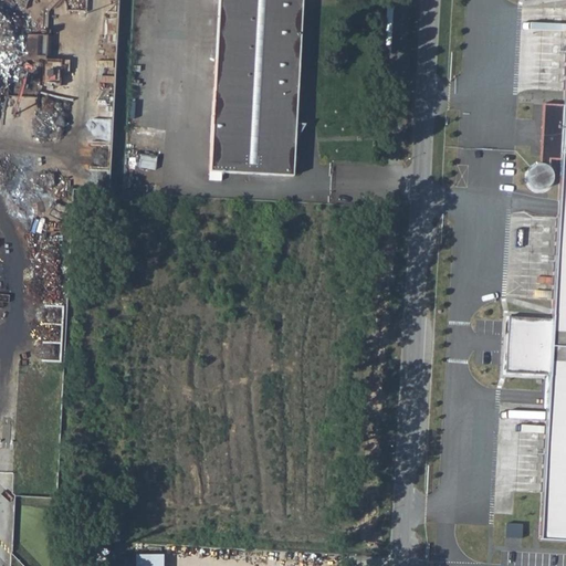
[(216,0),(208,178),(219,179),(219,170),(290,174),(292,143),(291,142),(302,122),(293,122),(299,0),(216,0)]
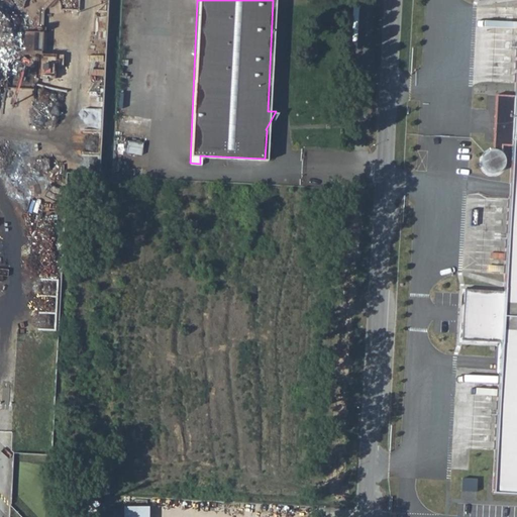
[(42,55),(43,31),(25,31),(24,55),(42,55)]
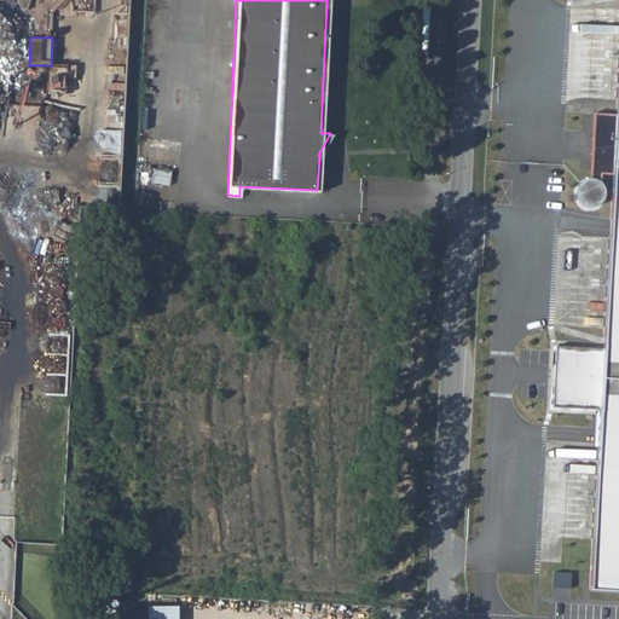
[(50,63),(47,88),(65,90),(68,65),(50,63)]
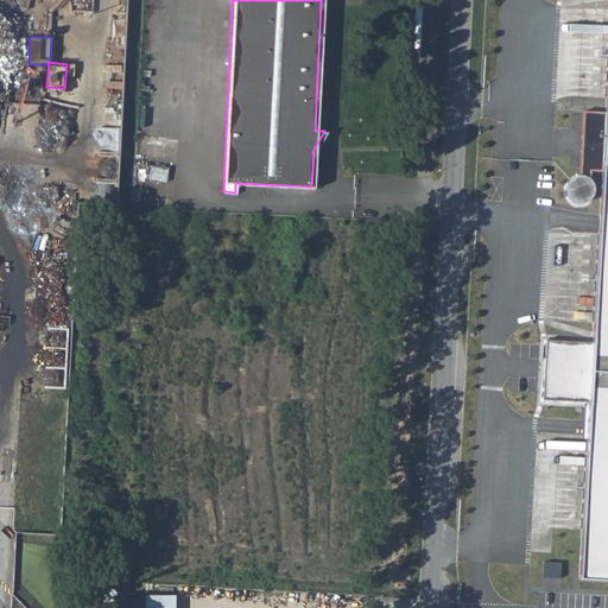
[(601,173),(606,112),(584,111),(580,178),(569,177),(567,201),(594,203),(596,173),(601,173)]
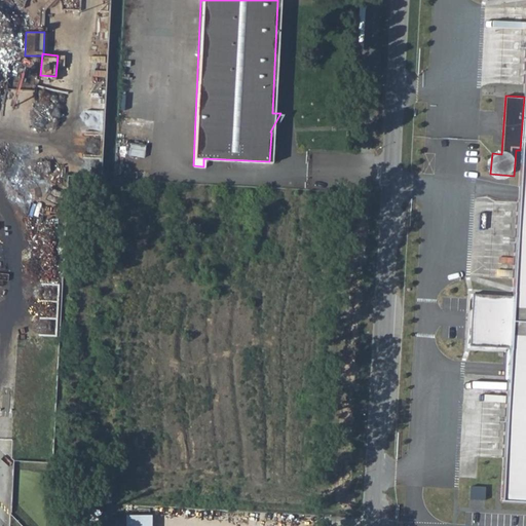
[(525,140),(508,504),(525,504),(525,140)]
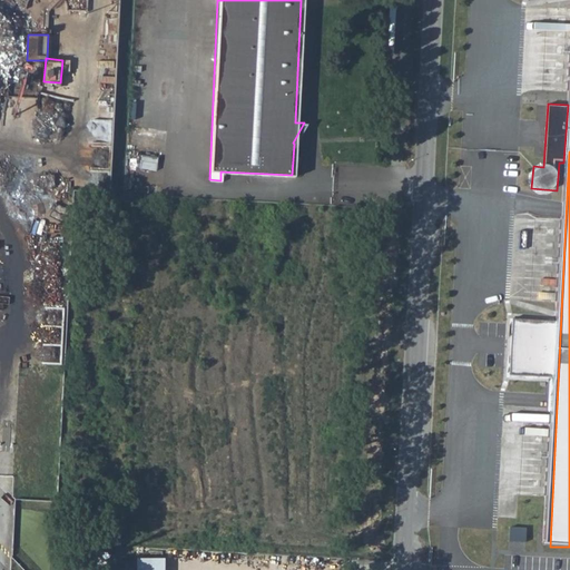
[(511,526),(510,539),(526,541),(527,527),(511,526)]
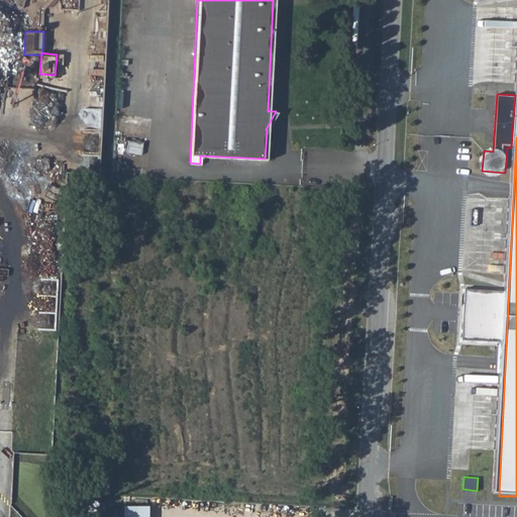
[(149,516),(149,506),(125,505),(124,516),(149,516)]
